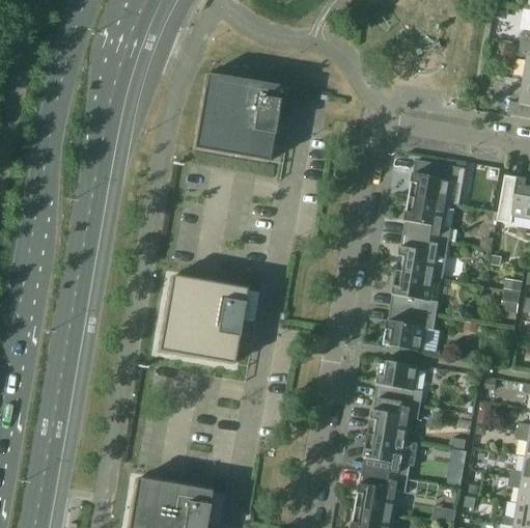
[(494,3),(492,14),(505,16),(506,5),(494,3)]
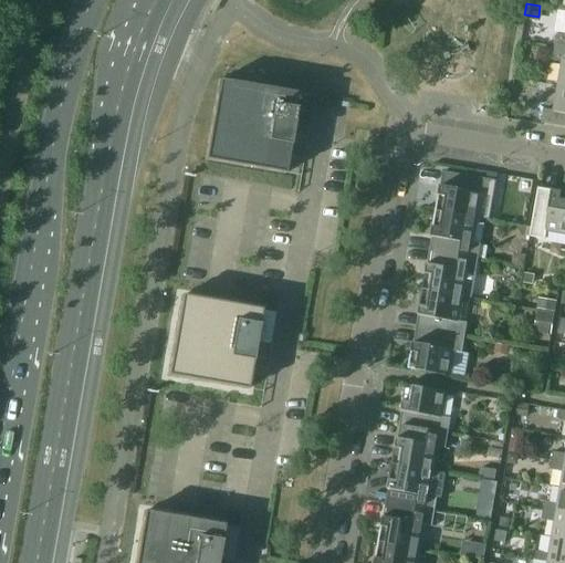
[(564,32),(557,31),(555,44),(564,45),(564,32)]
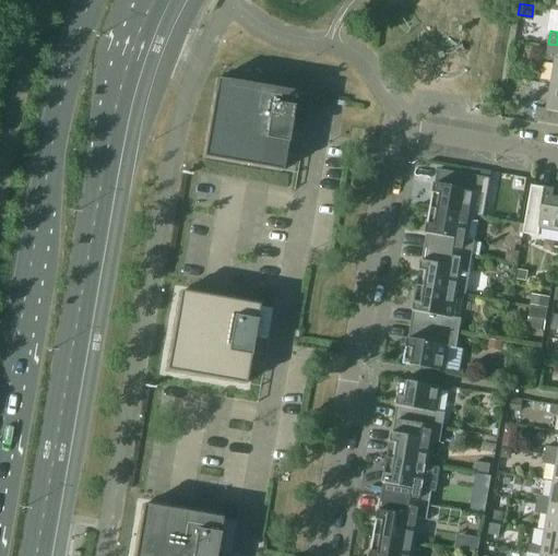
[(557,59),(553,83),(557,83),(557,45),(548,44),(546,57),(557,59)]
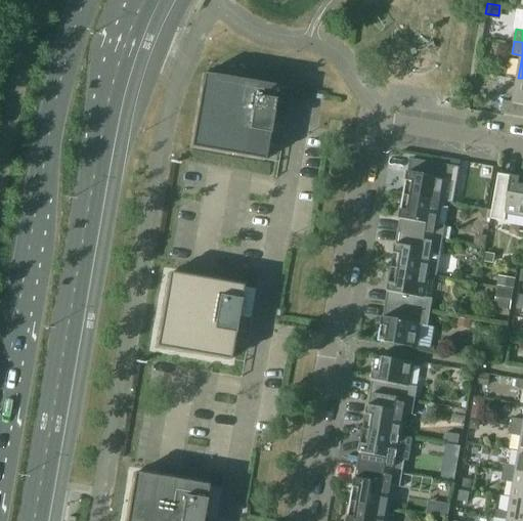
[(202,71),(188,145),(263,159),(275,84),(202,71)]
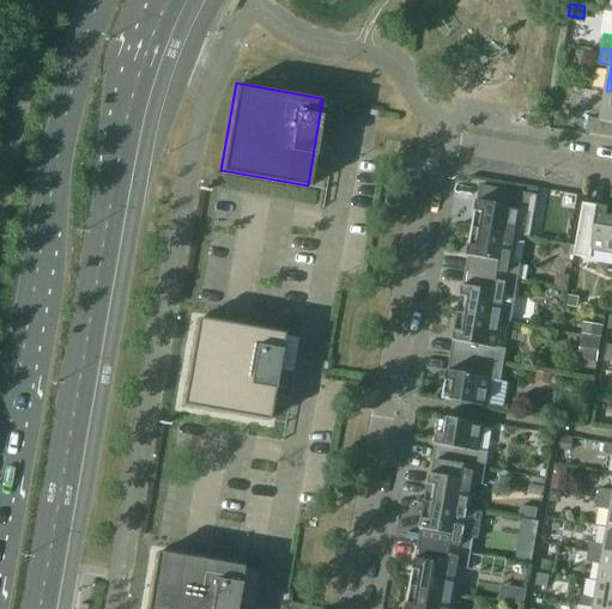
[(611,91),(606,91),(601,117),(589,115),(586,129),(611,134),(611,91)]
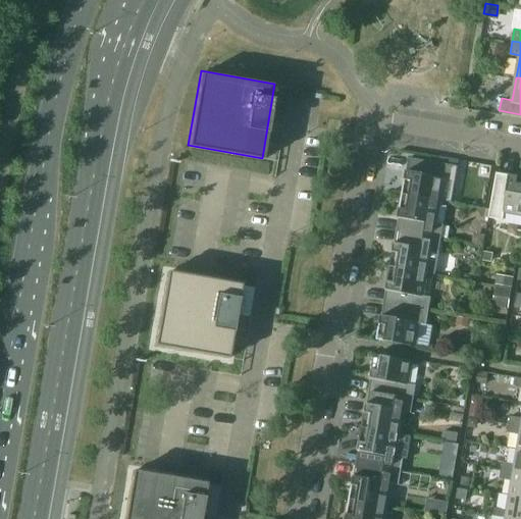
[(438,154),(437,160),(457,163),(458,158),(438,154)]
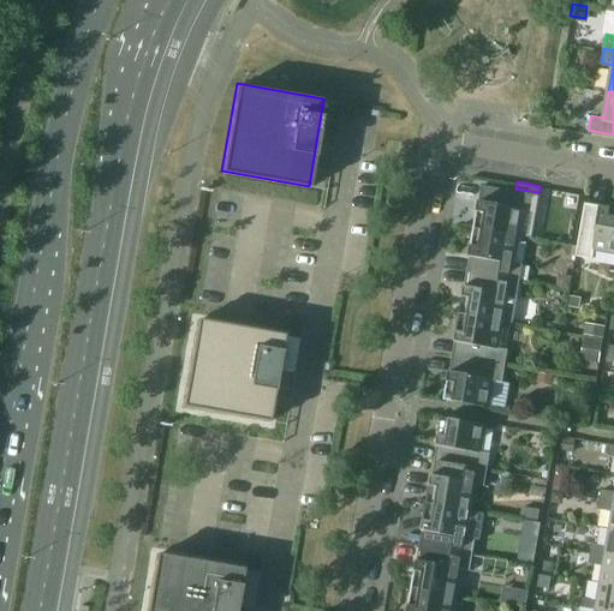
[(478,198),(474,226),(518,234),(531,237),(538,192),(535,192),(482,183),(481,185),(486,186),(483,199),(478,198)]
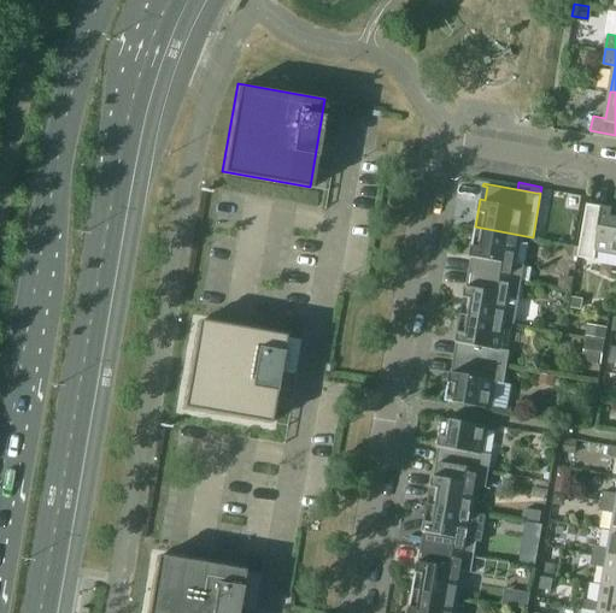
[(596,249),(615,252),(615,206),(615,210),(587,206),(588,201),(586,201),(578,254),(594,258),(596,249)]
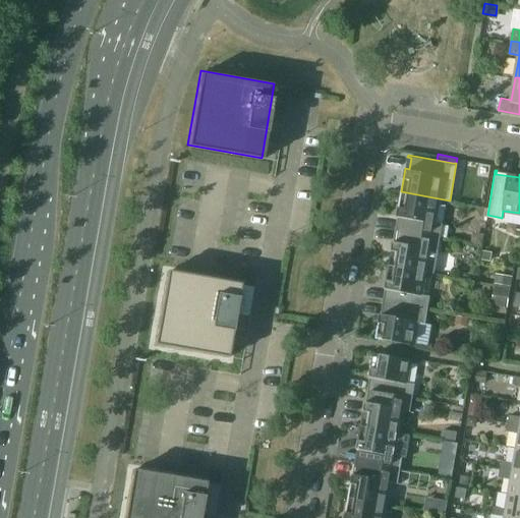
[(401,191),(397,216),(401,216),(399,228),(440,235),(443,222),(436,220),(439,198),(401,191)]
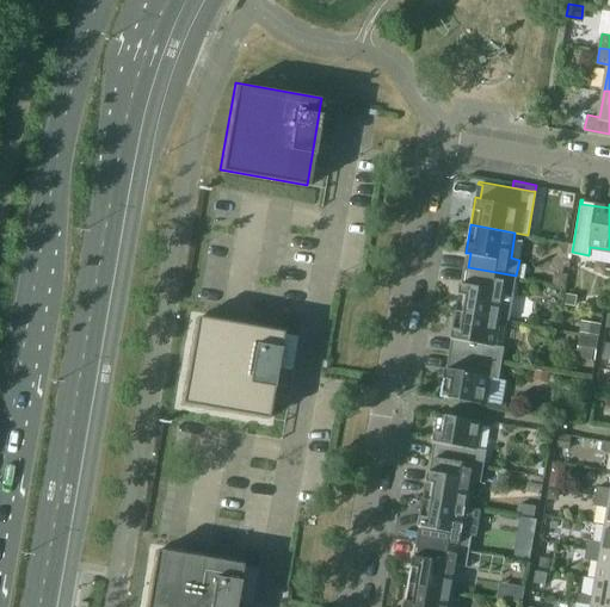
[(461,282),(456,309),(500,317),(509,319),(516,276),(468,267),(464,283),(461,282)]
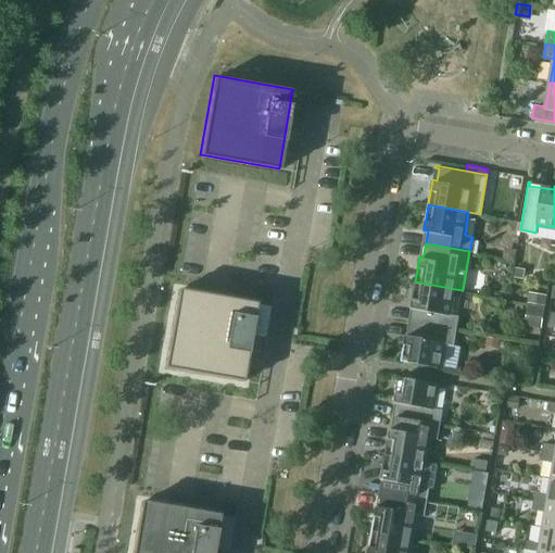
[(503,258),(514,259),(515,248),(505,246),(503,258)]
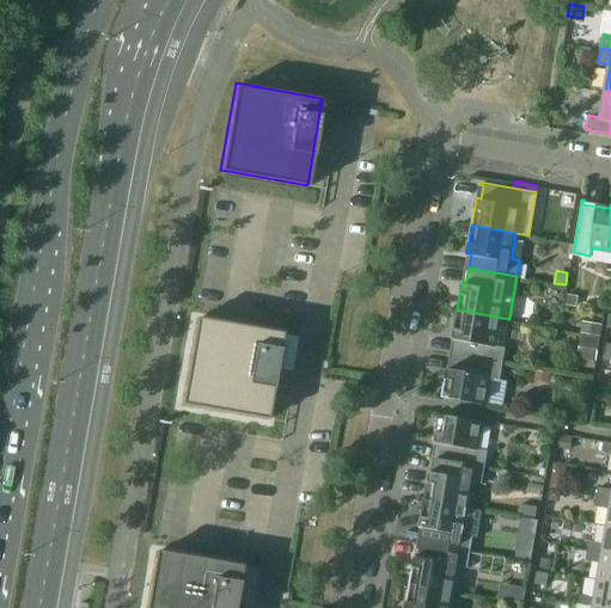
[(567,293),(564,302),(574,305),(576,295),(567,293)]
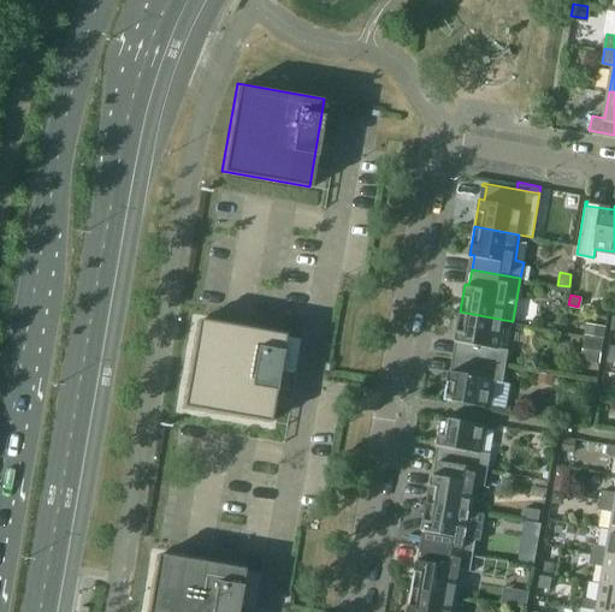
[(460,312),(455,339),(459,340),(456,355),(506,363),(508,348),(500,346),(504,320),(460,312)]
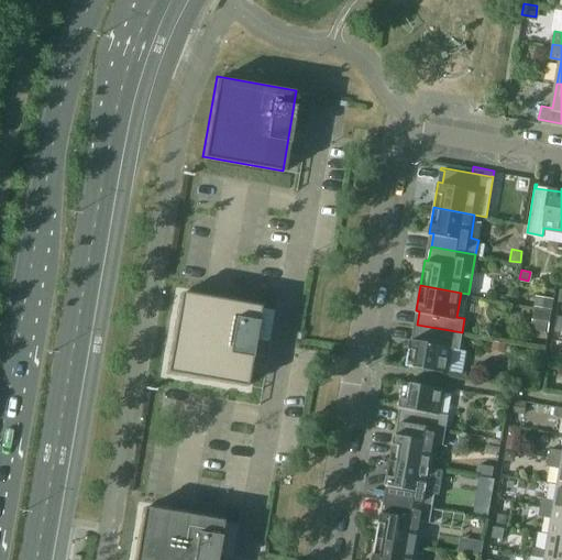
[(165,371),(245,385),(259,305),(179,291),(165,371)]
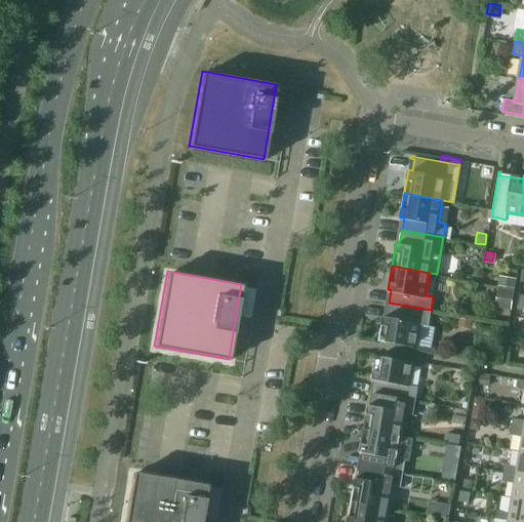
[(498,275),(497,283),(513,286),(515,278),(498,275)]
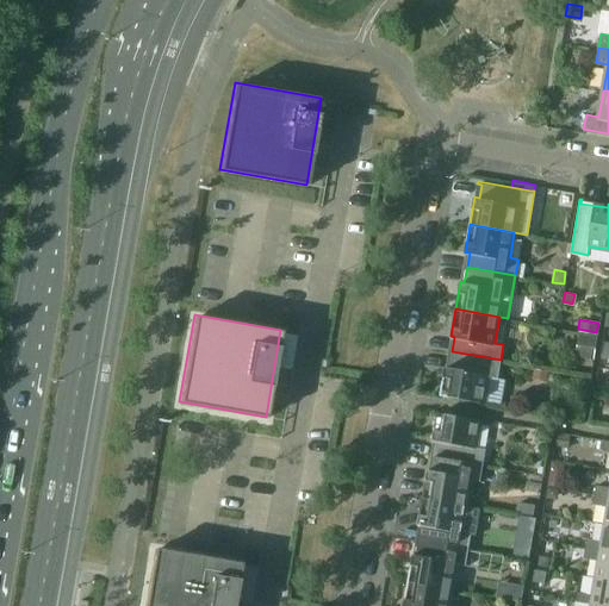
[(576,355),(591,357),(595,335),(579,332),(576,355)]
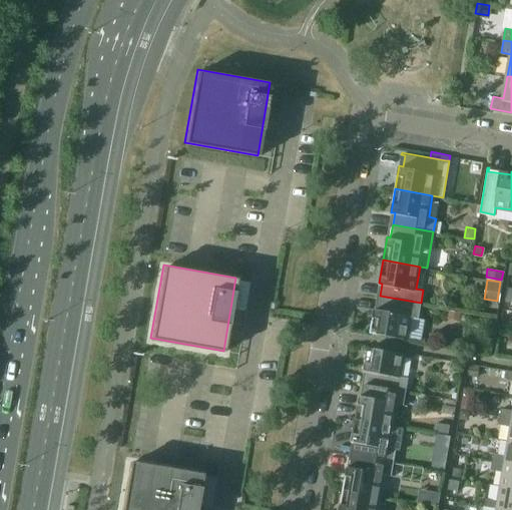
[(375,308),(371,332),(408,338),(408,336),(412,316),(419,317),(421,303),(380,296),(378,308),(375,308)]
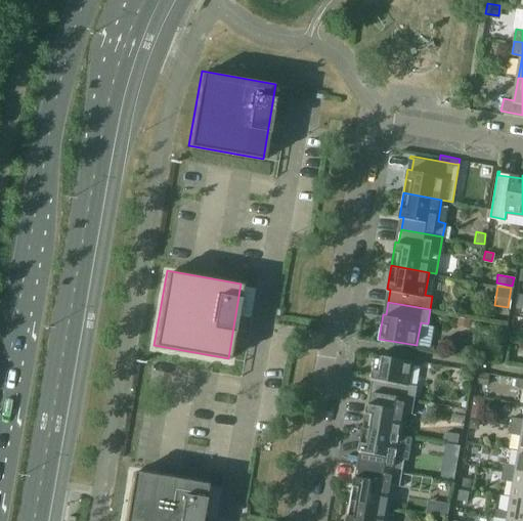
[(468,321),(458,319),(456,327),(467,329),(468,321)]
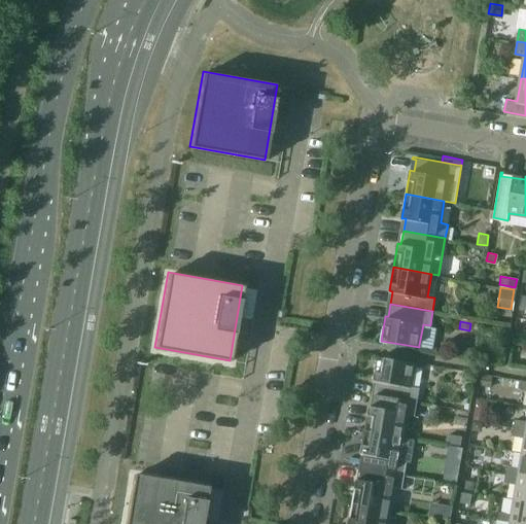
[(378,355),(374,380),(377,381),(375,393),(417,400),(419,386),(412,385),(416,361),(378,355)]
